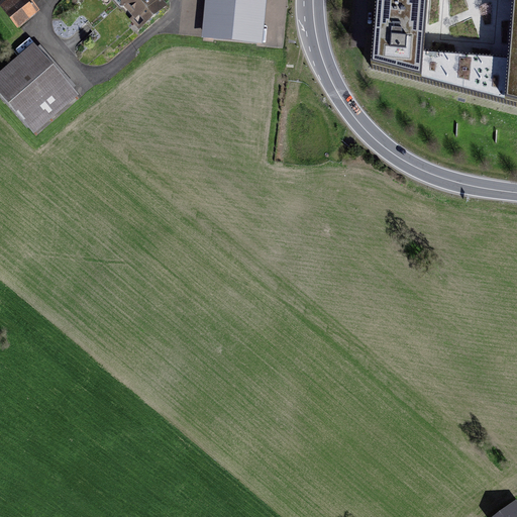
[(37,11),(27,0),(7,0),(0,6),(17,27),(37,11)]
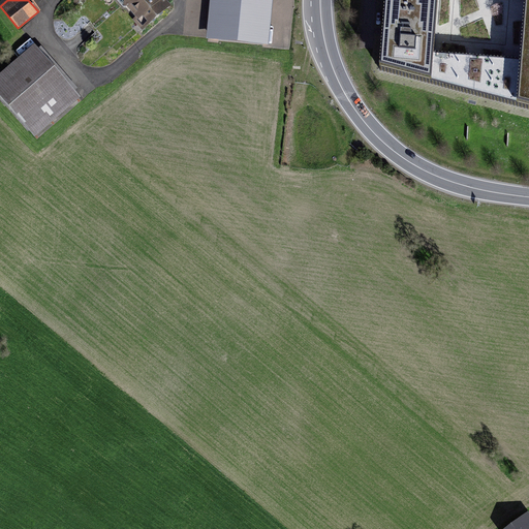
[(170,0),(118,0),(149,31),(176,5),(170,0)]
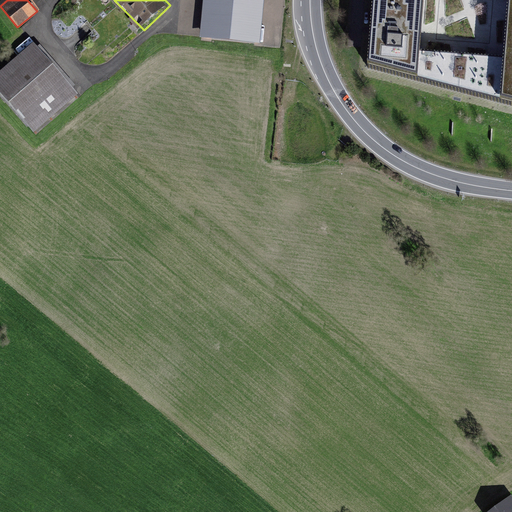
[(259,0),(206,0),(203,38),(256,43),(259,0)]
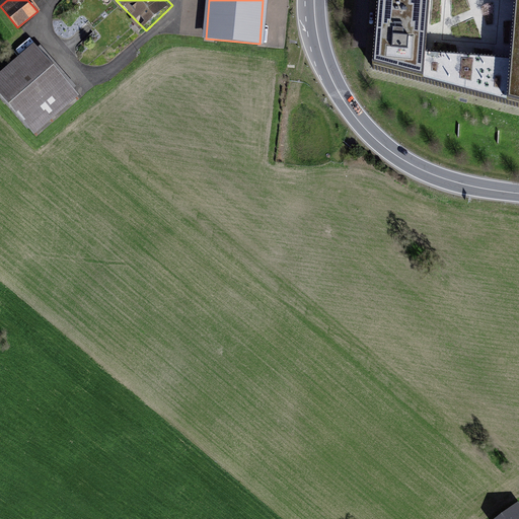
[(378,0),(376,23),(372,69),(518,106),(518,0),(516,0),(512,46),(510,57),(426,49),(428,26),(429,0),(378,0)]
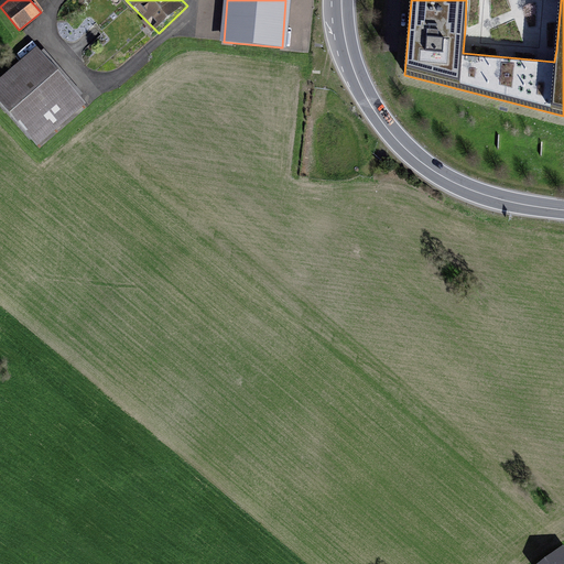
[(89,109),(38,53),(0,86),(0,111),(39,154),(89,109)]
